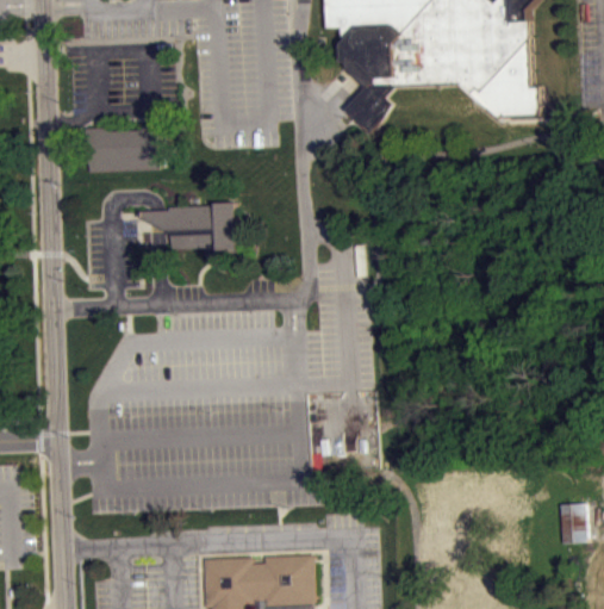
[(324,0),(325,28),(340,28),(340,62),(342,62),(342,68),(362,87),(342,111),(366,132),(394,103),(387,97),(397,86),(460,85),(496,117),(500,113),(502,116),(537,113),(536,87),(528,87),(525,20),(525,10),(534,0),(493,0),(491,4),(487,0),(324,0)]
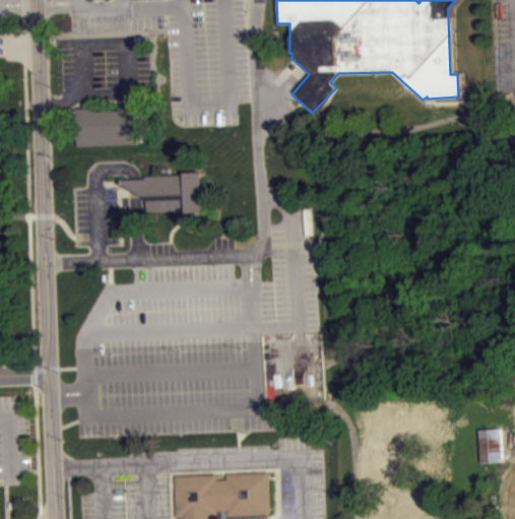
[(73,145),(132,143),(132,131),(138,131),(137,106),(118,107),(118,111),(89,112),(89,109),(69,109),(70,120),(72,120),(73,145)]
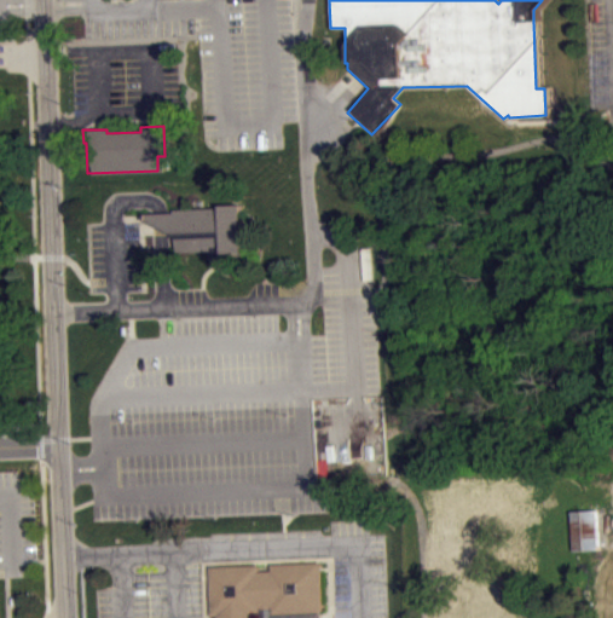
[(235,204),(237,253),(219,254),(219,259),(207,259),(207,252),(173,253),(173,235),(168,235),(155,227),(144,221),(143,215),(154,214),(171,214),(171,211),(217,208),(217,206),(235,204)]
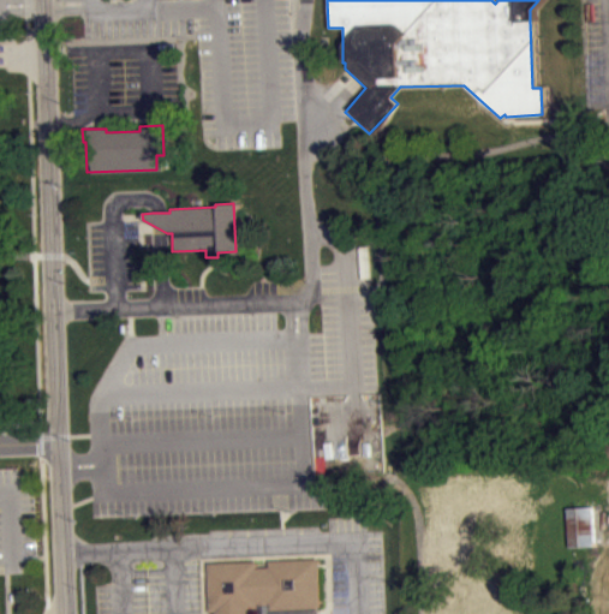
[(566,556),(591,555),(590,516),(565,517),(566,556)]
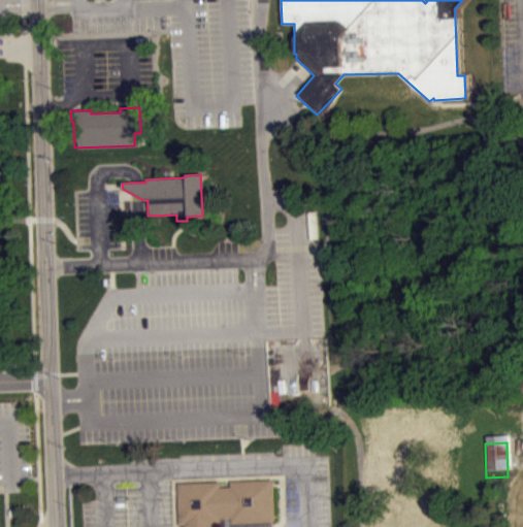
[(175,484),(176,526),(270,526),(270,523),(271,523),(270,480),(228,481),(228,487),(219,487),(219,482),(175,484)]
